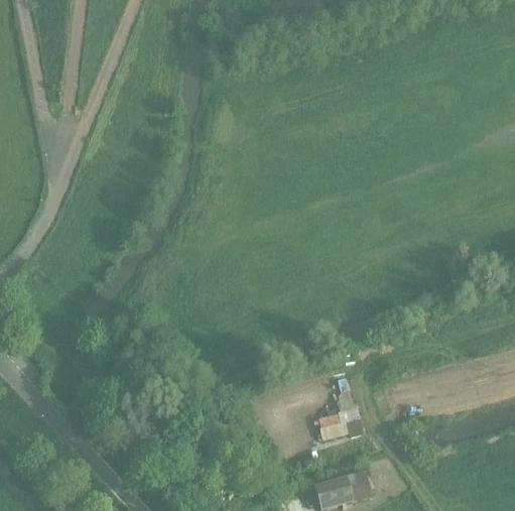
[(342,422),(319,428),(323,437),(346,432),(344,422),(342,422)]
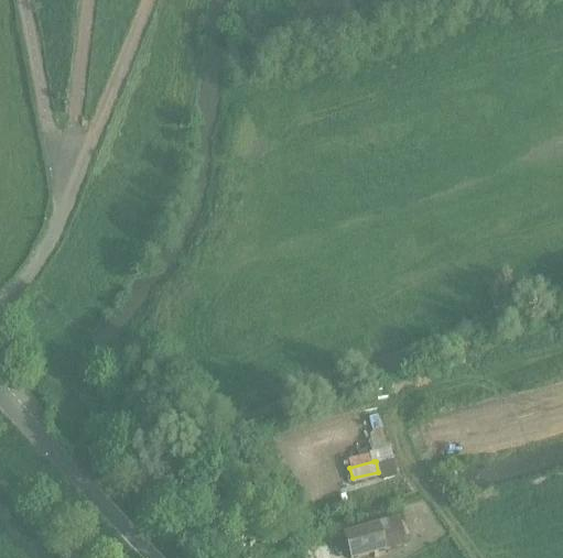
[(343,528),(350,556),(413,538),(405,511),(343,528)]
